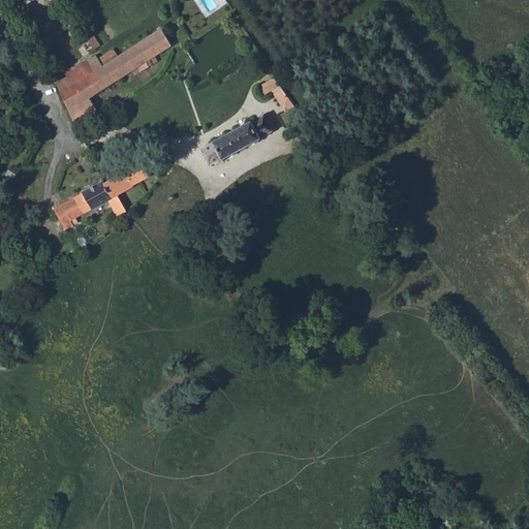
[(7,0),(16,11),(32,0),(7,0)]
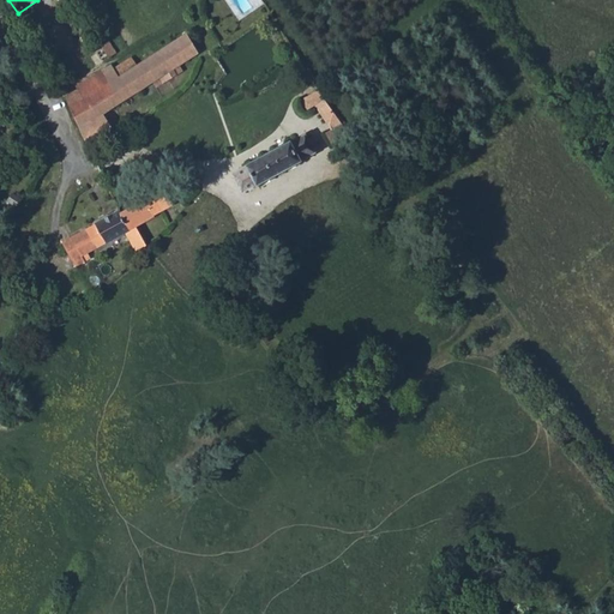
[(156,88),(184,71),(179,65),(199,53),(187,34),(138,66),(133,58),(114,68),(112,65),(77,86),(78,89),(66,97),(86,142),(101,133),(92,120),(103,114),(154,82),(156,88)]
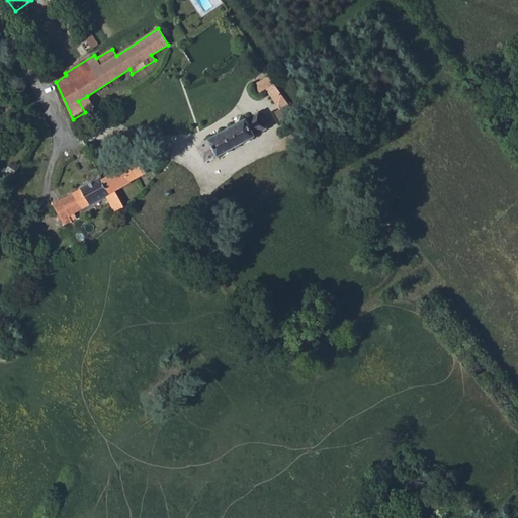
[(88,28),(81,32),(92,49),(98,45),(88,28)]
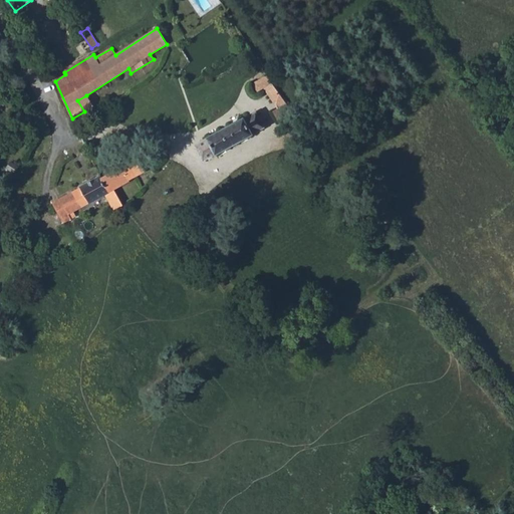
[(267,75),(253,83),(258,91),(264,88),(274,102),(276,103),(278,108),(287,103),(272,83),(267,75)]
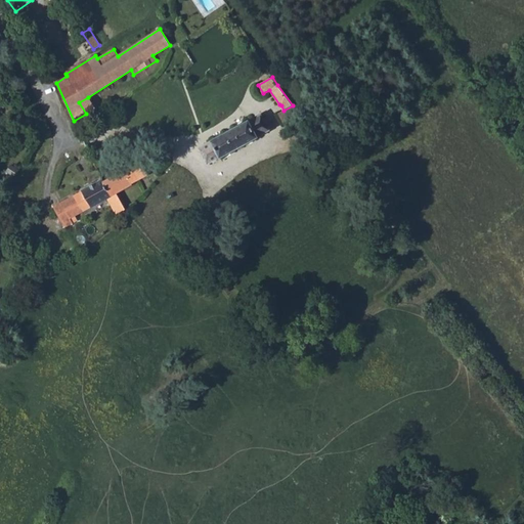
[(88,97),(79,102),(86,114),(95,108),(88,97)]
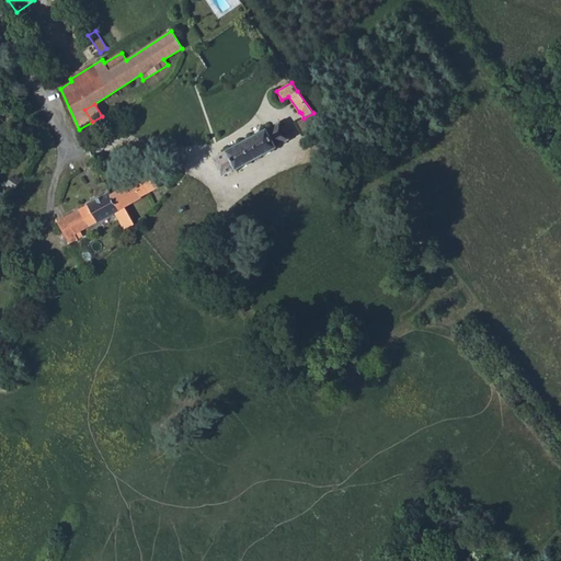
[(320,123),(313,113),(304,118),(298,122),(304,132),(320,123)]
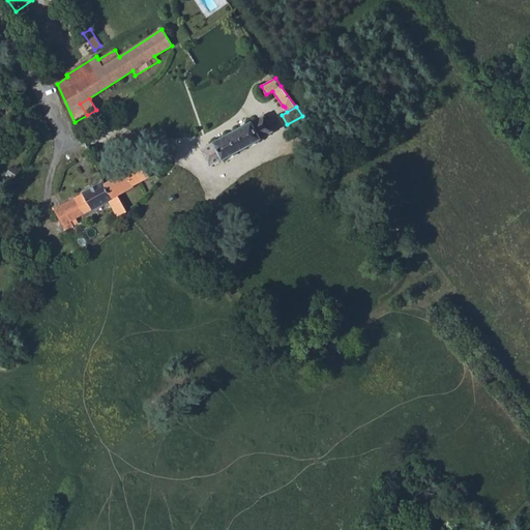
[(213,143),(201,150),(209,167),(222,159),(222,160),(261,139),(273,131),(264,115),(252,122),(213,143)]
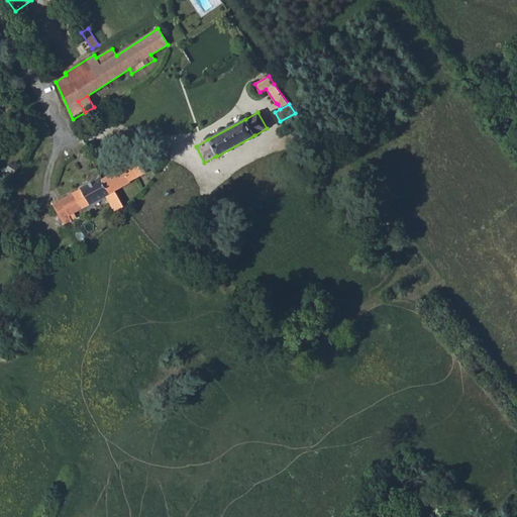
[(130,181),(146,172),(138,159),(102,180),(110,194),(115,191),(130,182),(130,181)]
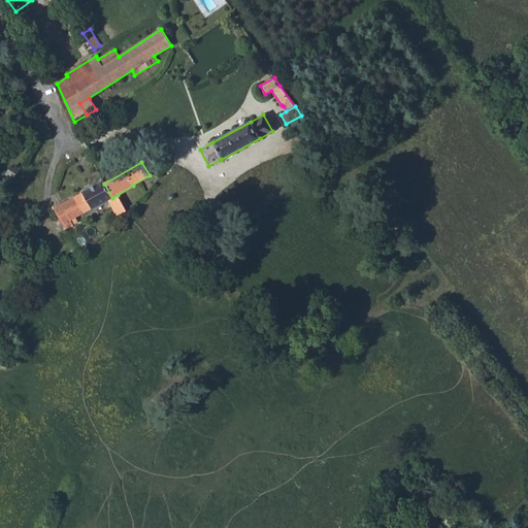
[(11,167),(7,172),(14,177),(19,171),(11,167)]
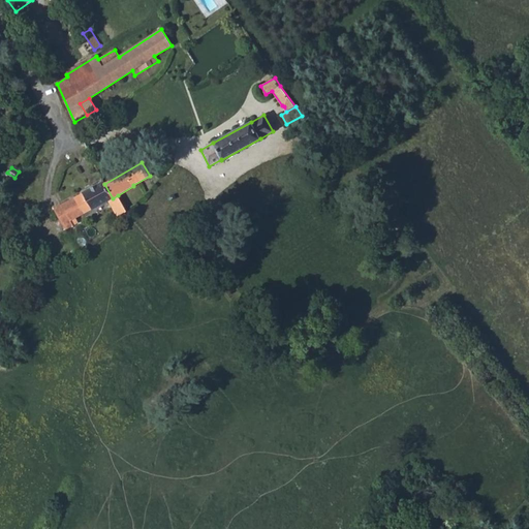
[(113,198),(104,184),(103,182),(54,208),(66,229),(79,222),(75,218),(109,199),(118,216),(127,212),(118,195),(113,198)]
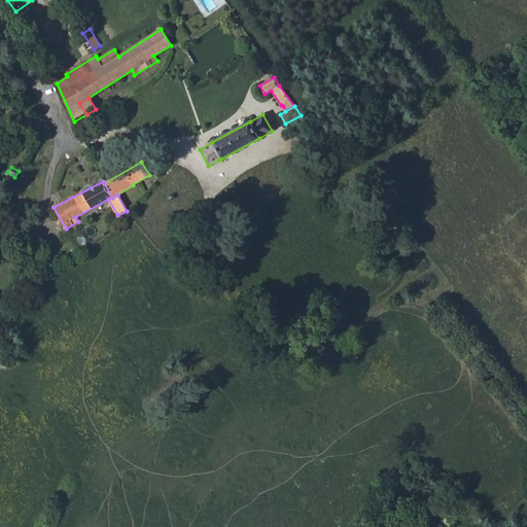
All buildings are outlined.
